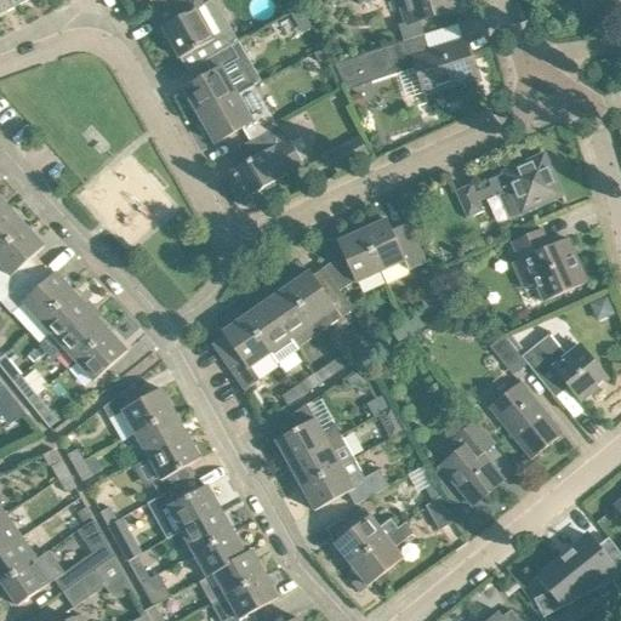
[(15,0),(0,0),(0,13),(18,6),(15,0)]
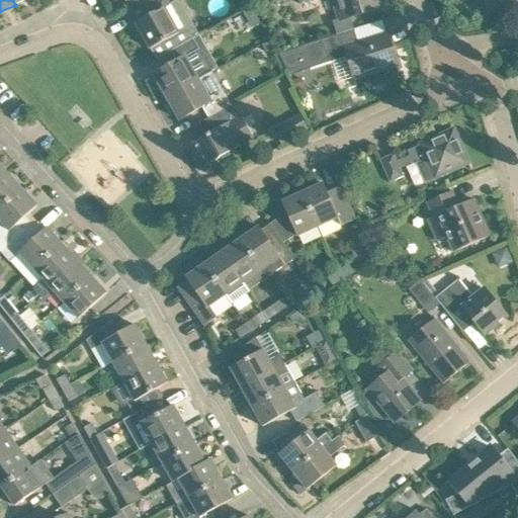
[(171,37),(177,48),(193,38),(198,35),(182,4),(178,2),(173,2),(169,4),(166,0),(150,0),(125,14),(133,26),(137,24),(150,49),(171,37)]
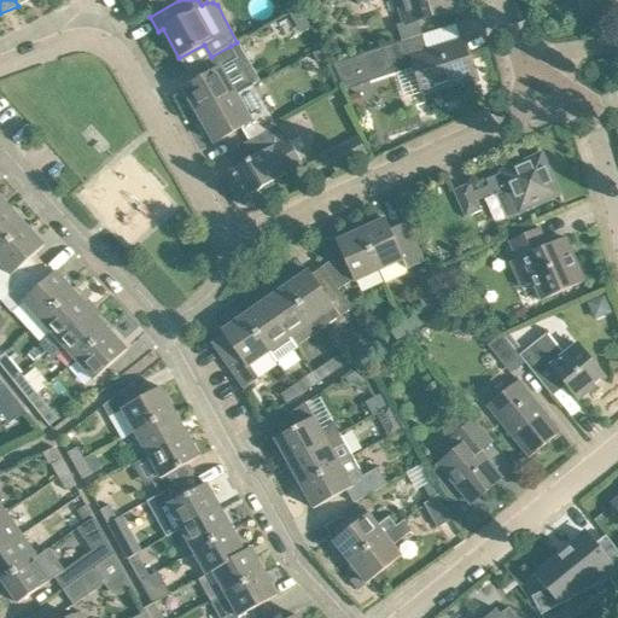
[(284,0),(290,10),(304,1),(303,0),(284,0)]
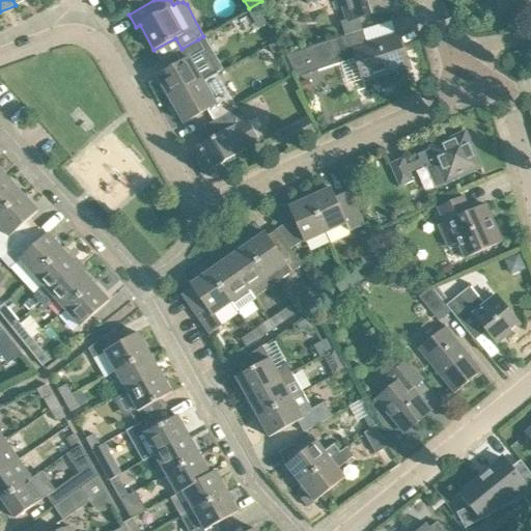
[(306,0),(307,3),(316,0),(339,0),(346,20),(341,22),(345,34),(363,29),(360,18),(369,15),(389,8),(388,4),(394,3),(393,0),(306,0)]
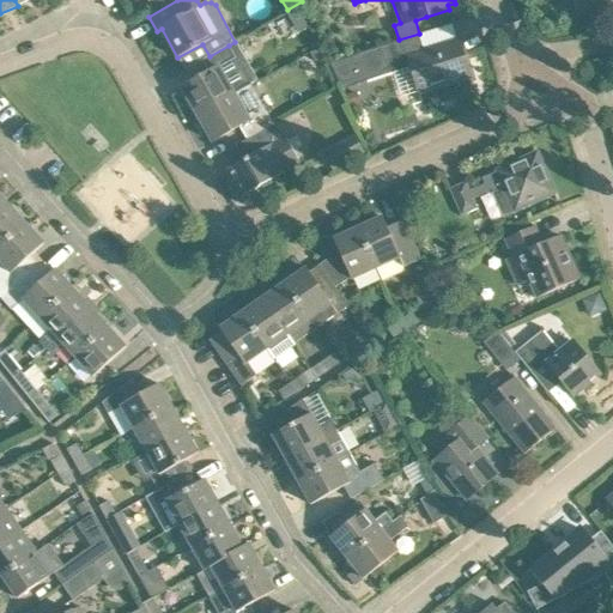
[(608,2),(612,0),(576,0),(580,11),(604,4),(605,8),(610,7),(608,2)]
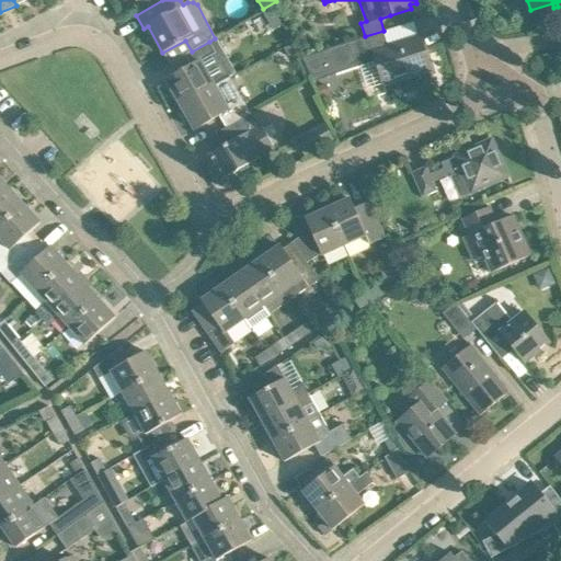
[(348,42),(301,58),(313,82),(358,67),(377,61),(384,84),(431,70),(420,36),(418,37),(388,46),(384,31),(365,36),(363,37),(348,42)]
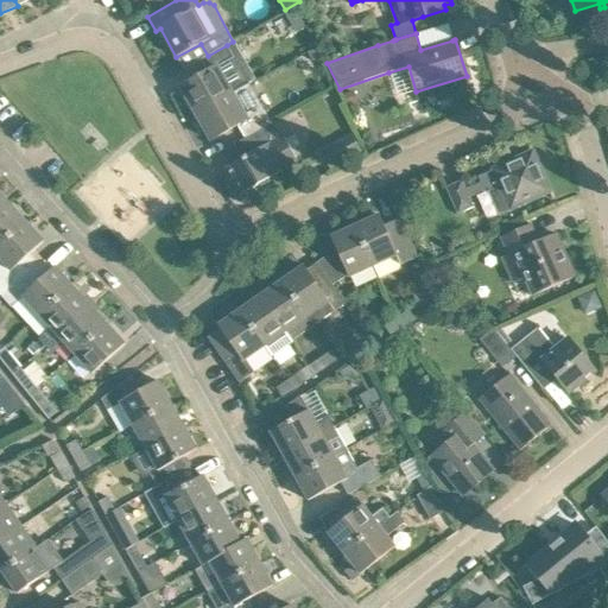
[(181,87),(196,114),(249,84),(247,80),(248,77),(248,76),(248,75),(248,74),(247,71),(245,71),(244,71),(241,71),(239,68),(227,45),(208,56),(201,59),(208,71),(181,87)]
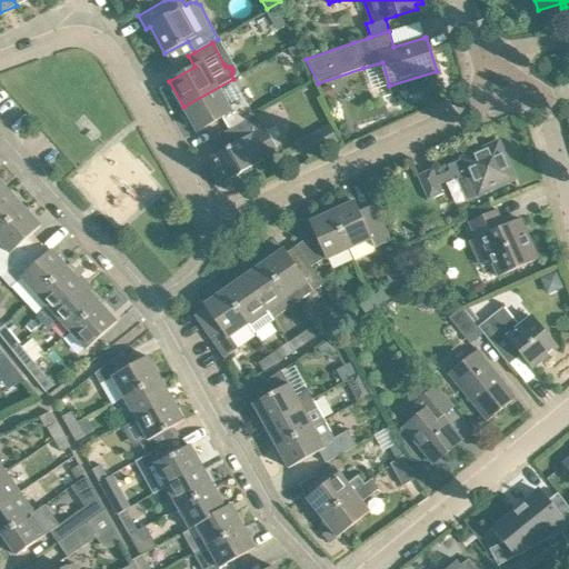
[(292,58),(301,53),(297,46),(289,50),(292,58)]
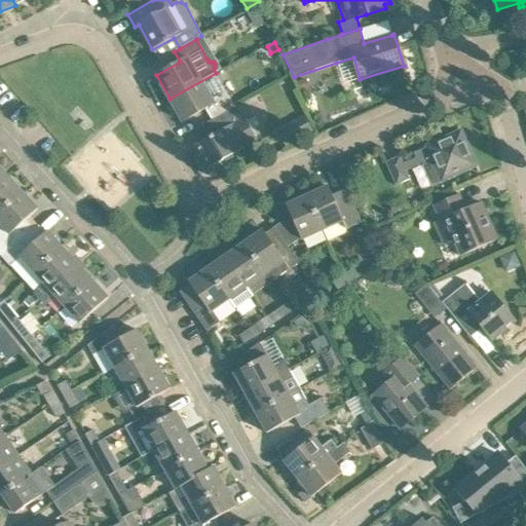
[(207,108),(213,119),(236,106),(234,106),(223,86),(216,73),(170,99),(183,122),(207,108)]
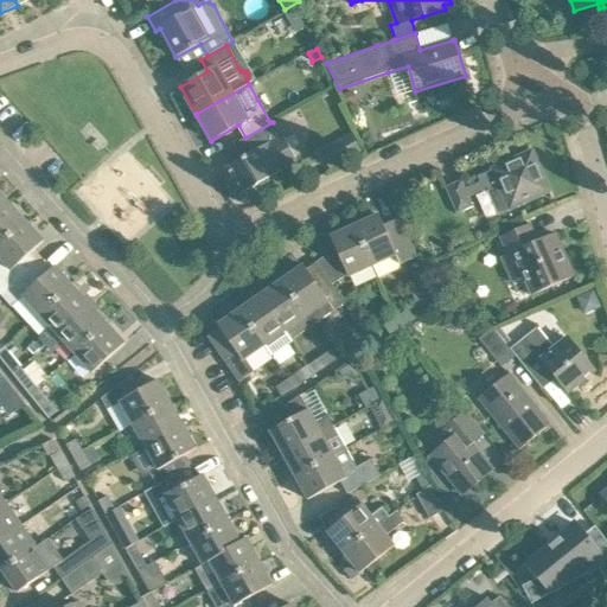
[(352,90),(340,95),(345,107),(357,102),(352,90)]
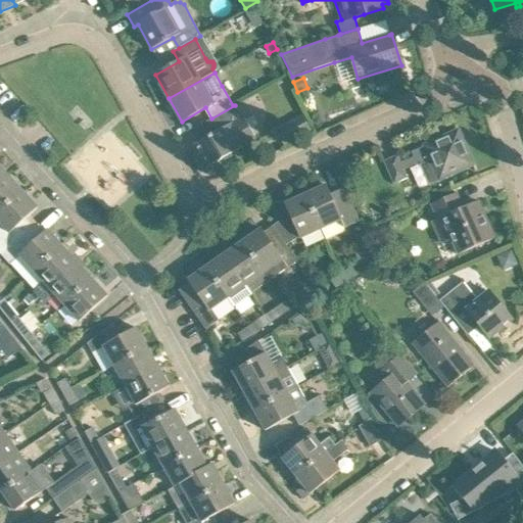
[(235,105),(211,119),(195,128),(200,140),(195,144),(208,168),(245,146),(256,139),(242,115),(241,116),(235,105)]
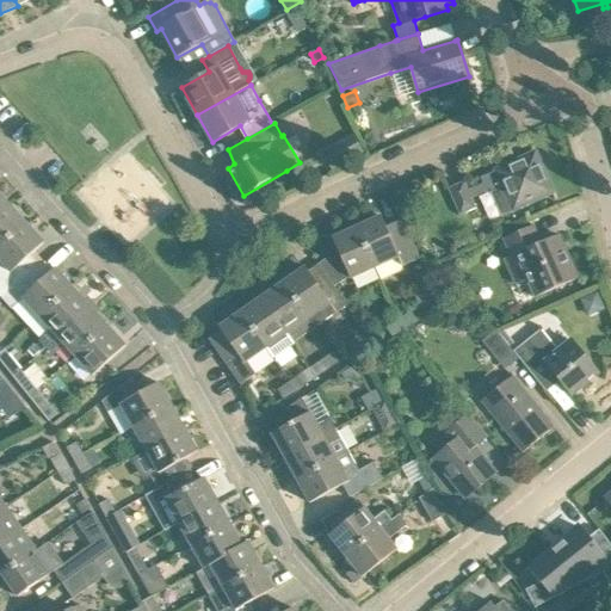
[(362,153),(352,136),(344,141),(346,144),(334,152),(332,147),(322,152),(332,170),(362,153)]
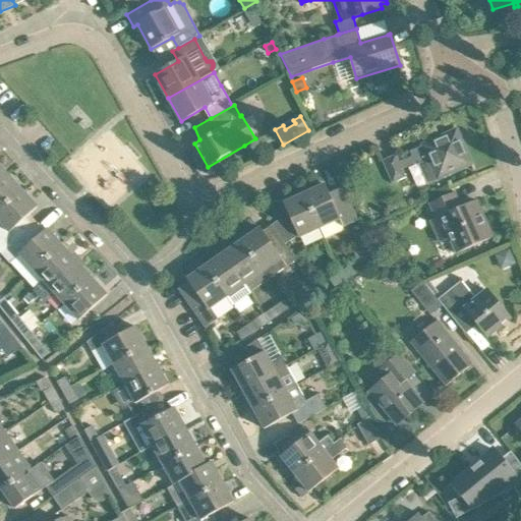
[(427,183),(438,179),(471,164),(456,130),(422,146),(428,158),(418,163),(427,183)]
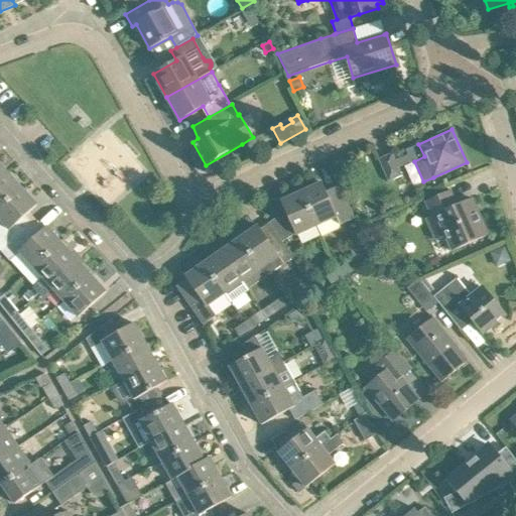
[(378,159),(388,181),(401,175),(392,153),(378,159)]
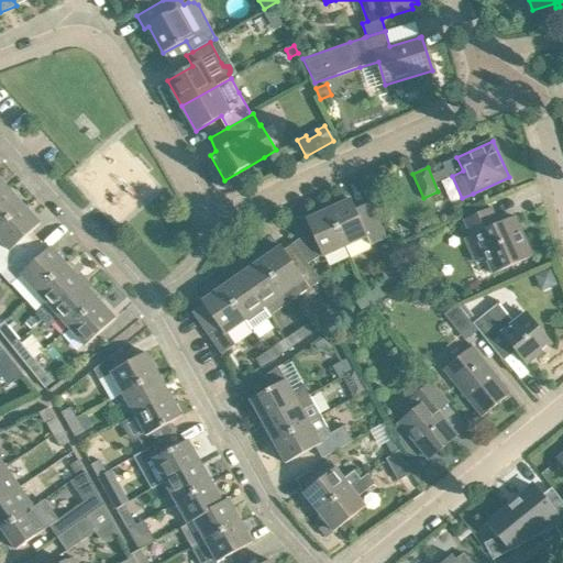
[(0,227),(24,206),(8,188),(0,195),(0,227)]
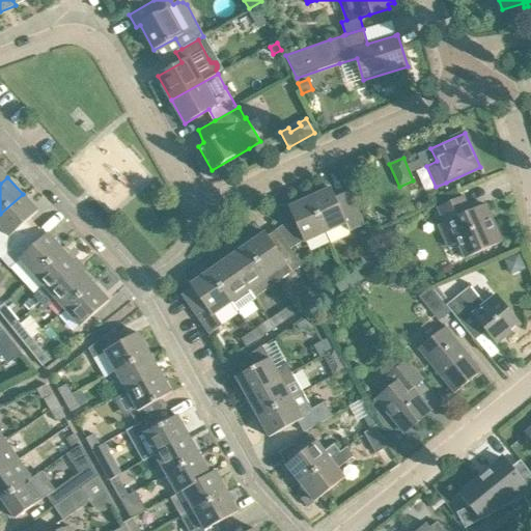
[(331,188),(310,198),(326,232),(346,224),(350,231),(365,225),(358,210),(350,191),(335,197),(331,188)]
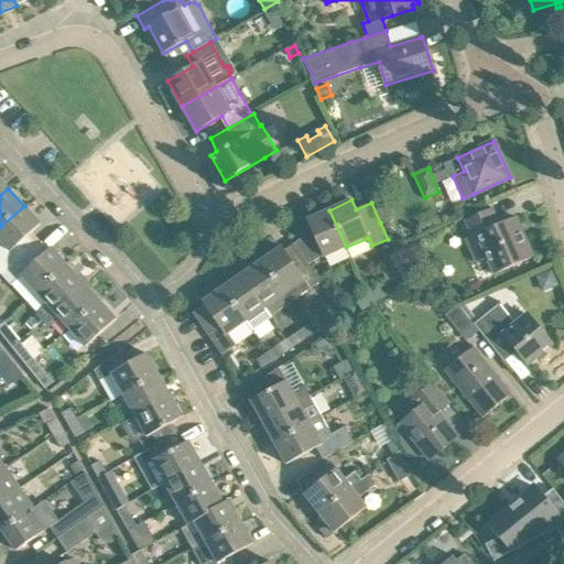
[(0,273),(2,275),(9,269),(10,269),(40,241),(31,232),(41,225),(24,206),(0,227),(0,273)]
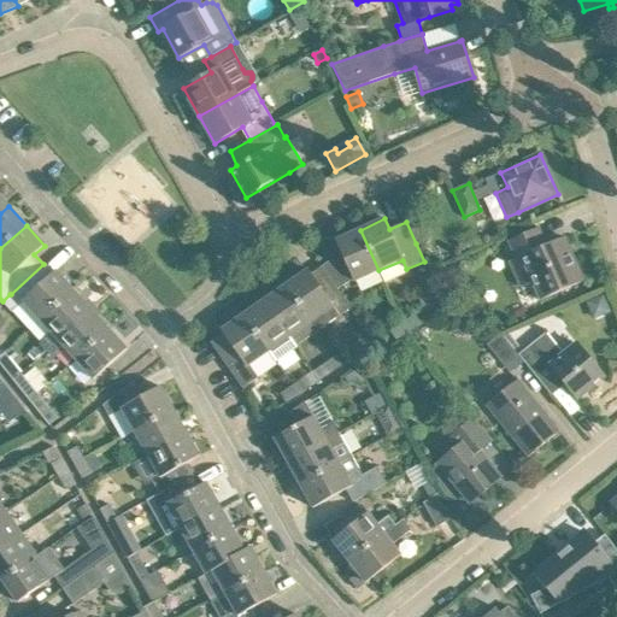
[(583,281),(564,238),(546,246),(538,228),(509,241),(517,258),(510,262),(522,288),(533,282),(541,300),(583,281)]
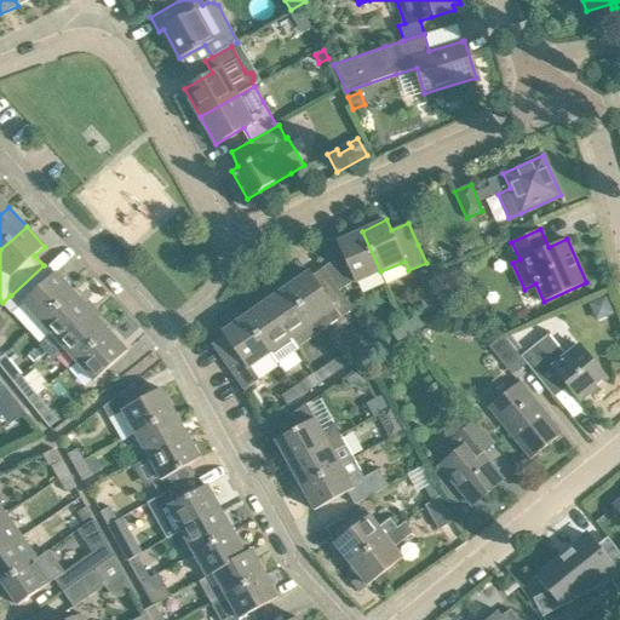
[(331,263),(323,268),(339,291),(348,283),(355,281),(356,283),(380,271),(362,231),(337,242),(344,257),(331,263)]
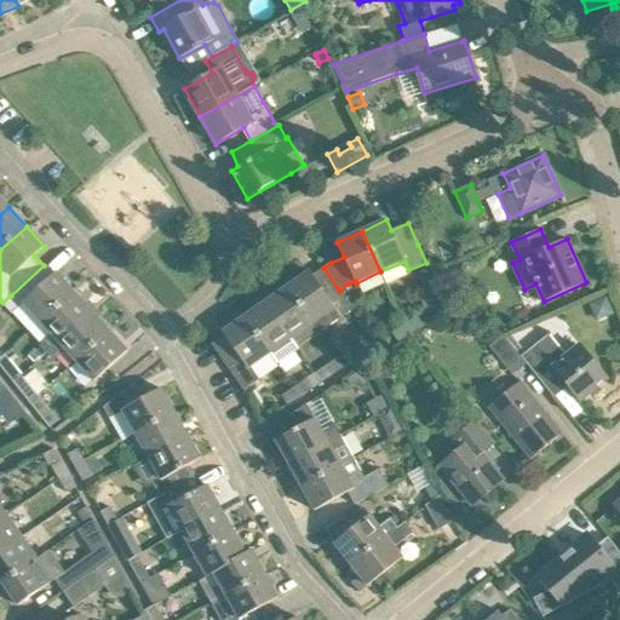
[(23,303),(41,323),(74,292),(56,273),(52,275),(44,265),(11,296),(10,296),(3,303),(12,314),(23,303)]
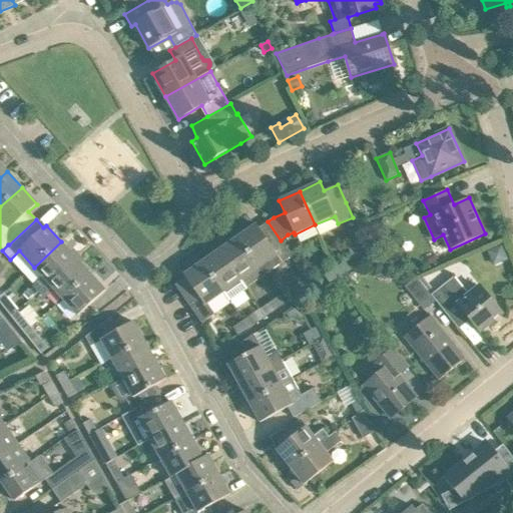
[(237,237),(260,268),(265,275),(283,263),(292,257),(281,240),(268,221),(259,227),(257,224),(237,237)]
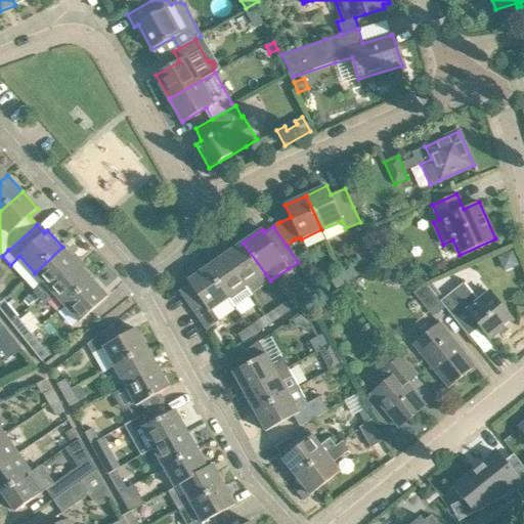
[(243,243),(225,255),(247,287),(265,273),(243,243)]
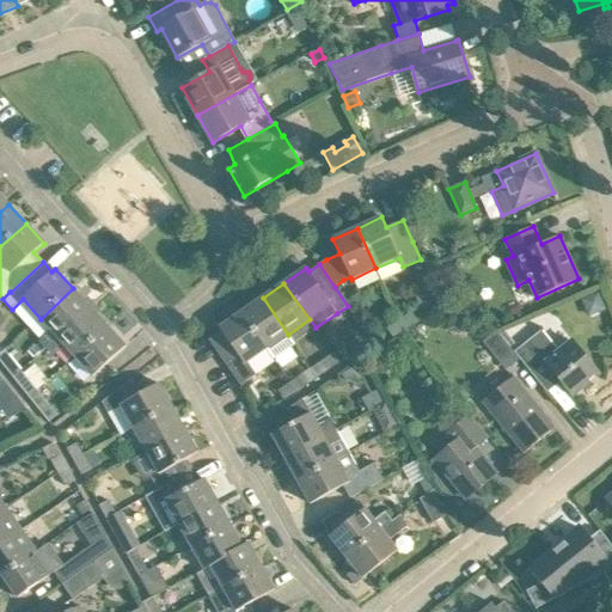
[(38,340),(46,348),(91,307),(73,288),(41,319),(50,329),(38,340)]
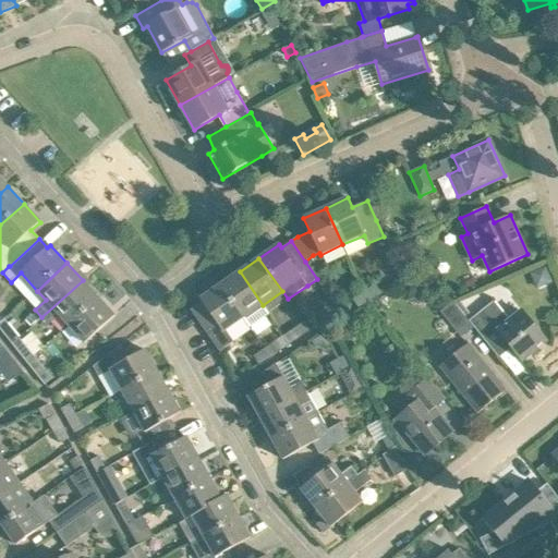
[(240,271),(220,286),(243,318),(242,319),(249,328),(269,313),(263,305),(240,271)]
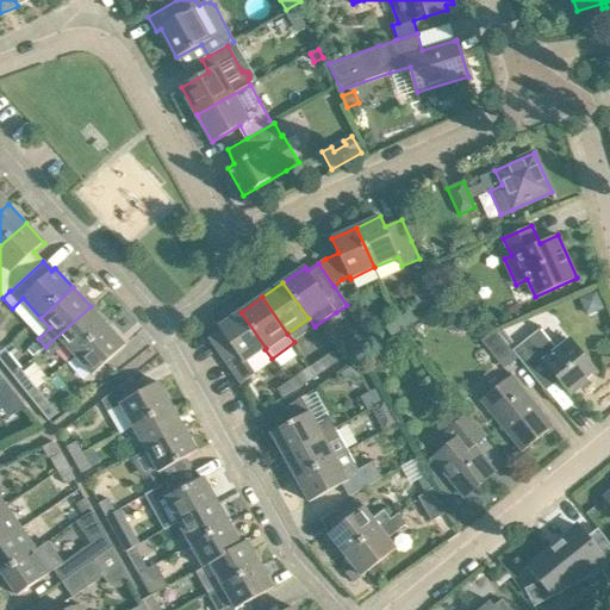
[(64,344),(75,355),(107,325),(91,306),(45,347),(53,355),(64,344)]
